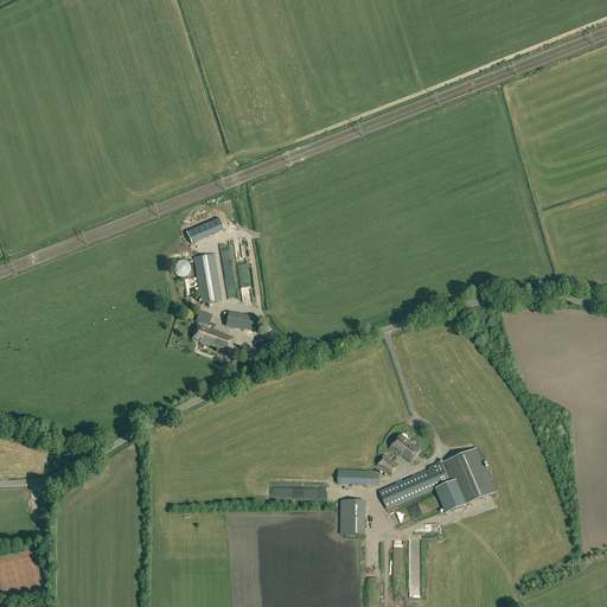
[(221,301),(213,255),(195,259),(203,305),(221,301)]
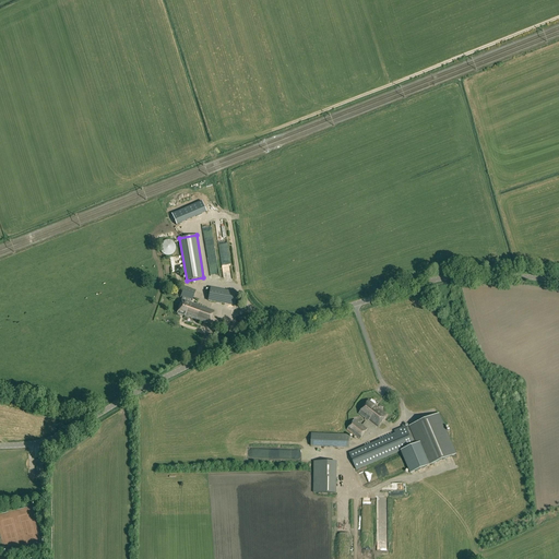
[(175,246),(175,245),(175,244),(174,244),(174,242),(173,242),(171,241),(170,241),(169,240),(168,240),(167,240),(166,240),(165,241),(164,241),(163,242),(162,244),(162,245),(161,245),(161,246),(161,247),(161,248),(161,249),(161,250),(161,251),(162,252),(162,253),(163,253),(163,254),(164,254),(165,256),(166,256),(167,256),(168,256),(169,256),(170,256),(171,256),(171,254),(173,254),(174,253),(175,252),(175,251),(176,250),(176,249),(176,248),(176,247),(176,246),(175,246)]
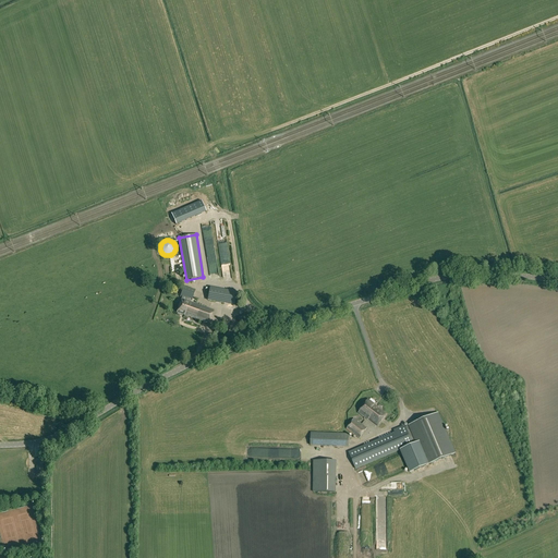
[(229,244),(221,245),(225,271),(232,270),(229,244)]
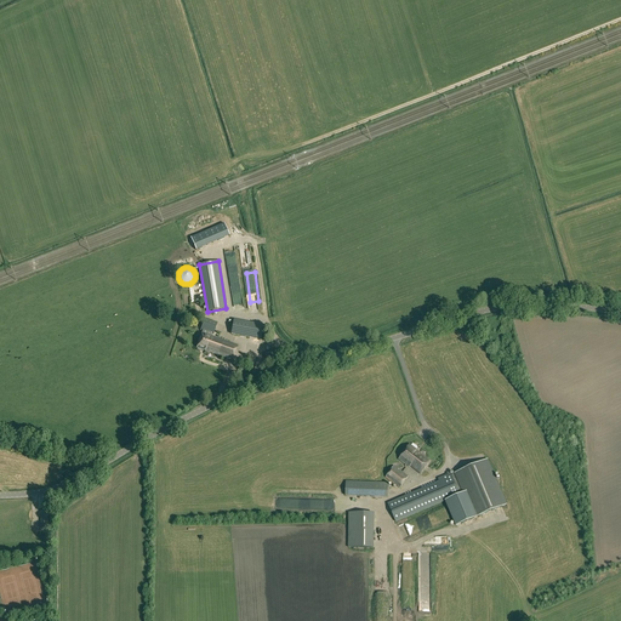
[(233,360),(238,346),(211,336),(211,334),(214,335),(217,323),(205,318),(200,330),(203,331),(197,348),(233,360)]
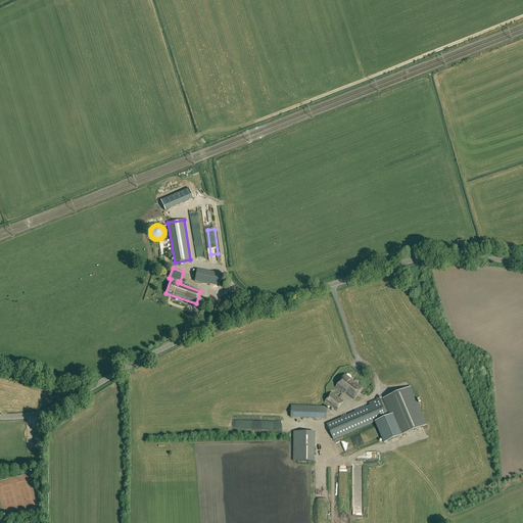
[(220,286),(222,274),(197,269),(194,281),(220,286)]
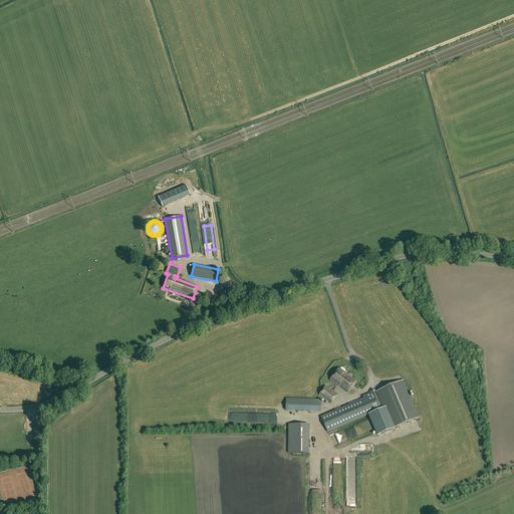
[(356,381),(344,373),(345,372),(339,367),(330,380),(338,387),(339,386),(347,393),(356,381)]
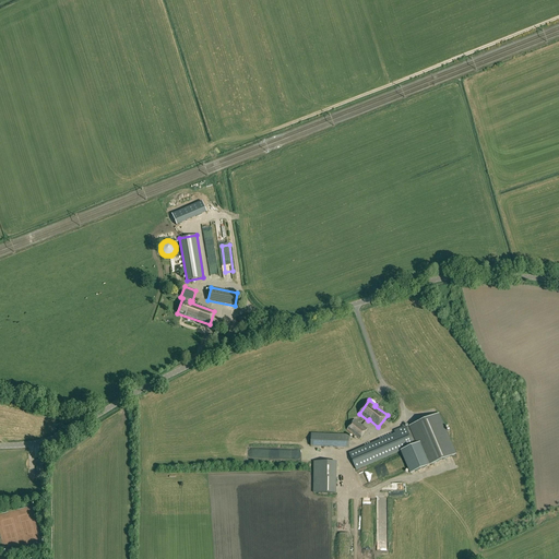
[(409,474),(456,454),(439,413),(408,427),(408,428),(406,428),(405,426),(394,430),(395,433),(348,453),(356,470),(400,451),(409,474)]
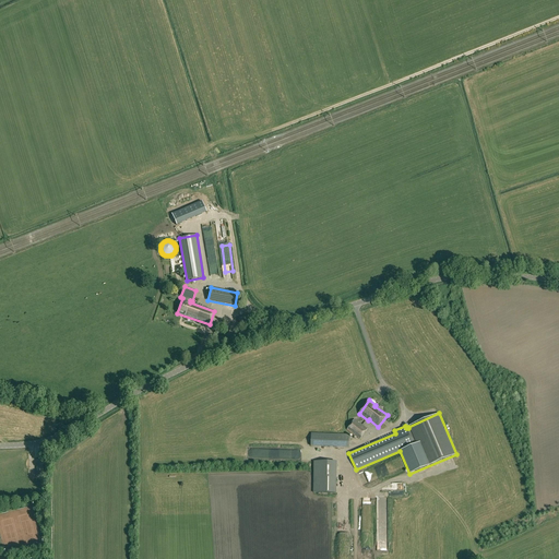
[(355,419),(347,430),(360,440),(368,429),(355,419)]
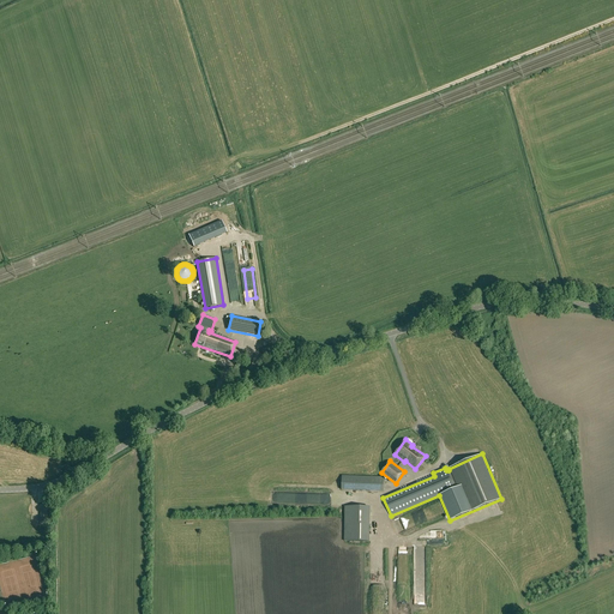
[(342,491),(371,492),(371,494),(377,494),(377,492),(384,492),(385,477),(342,475),(342,491)]
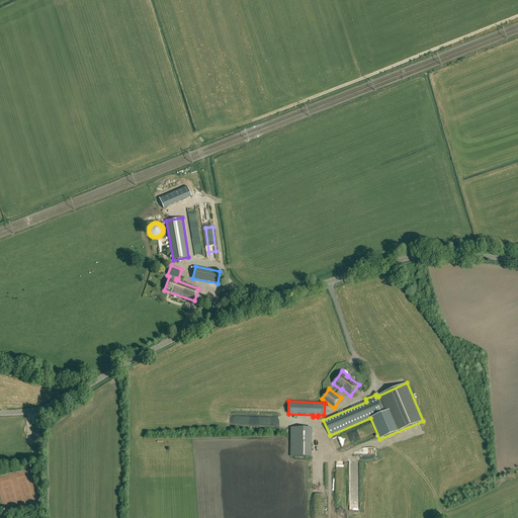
[(313,428),(292,427),(291,456),(312,456),(313,428)]
